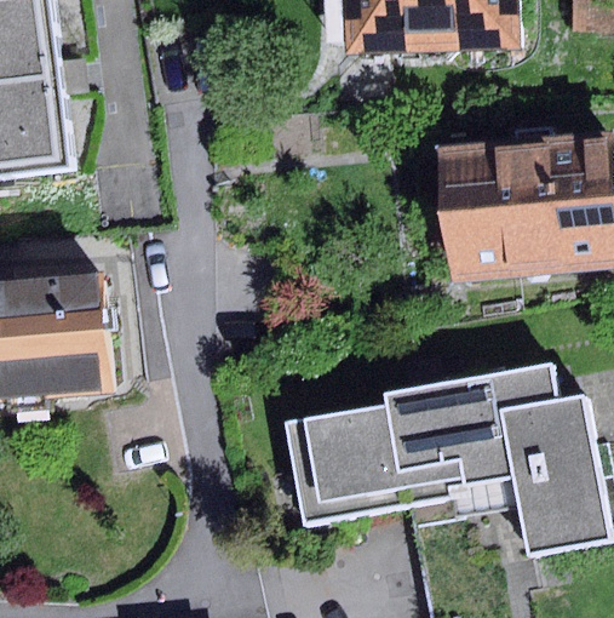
[(0,0),(0,178),(73,171),(51,0),(0,0)]
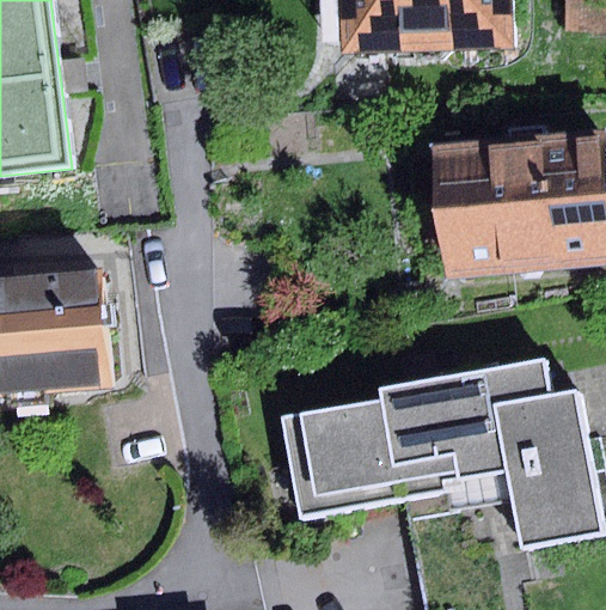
[(336,0),(340,54),(513,47),(510,0),(336,0)]
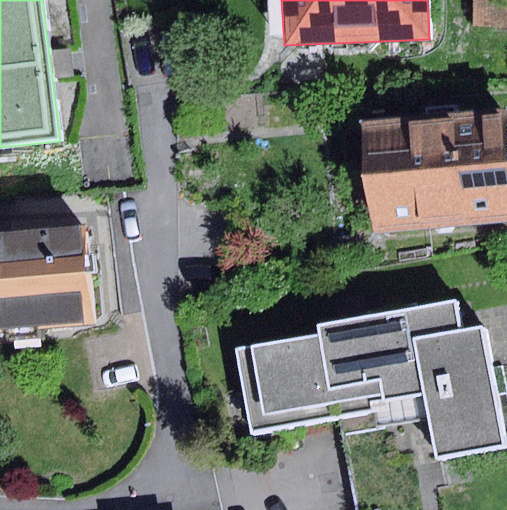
[(506,123),(370,131),(376,233),(506,225),(506,123)]
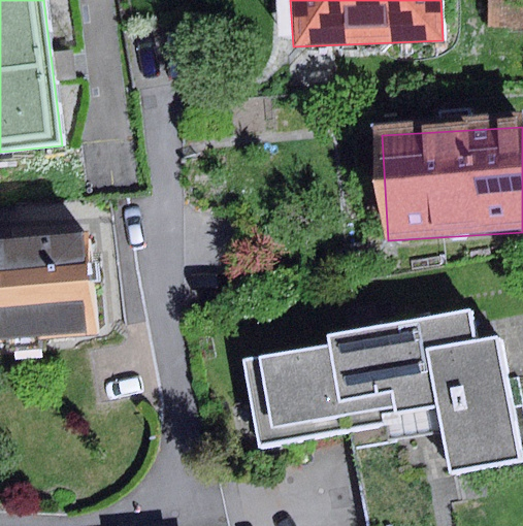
[(82,232),(0,238),(0,340),(90,332),(82,232)]
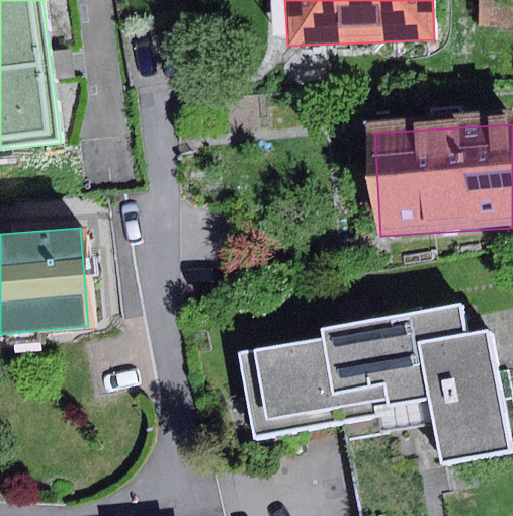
[(321,337),(237,353),(252,435),(376,411),(380,431),(433,421),(441,462),(509,449),(486,330),(463,334),(457,302),(319,328),(321,337)]
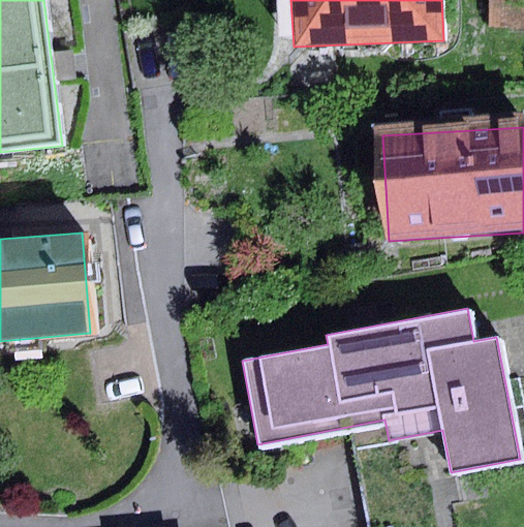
All buildings are outlined.
